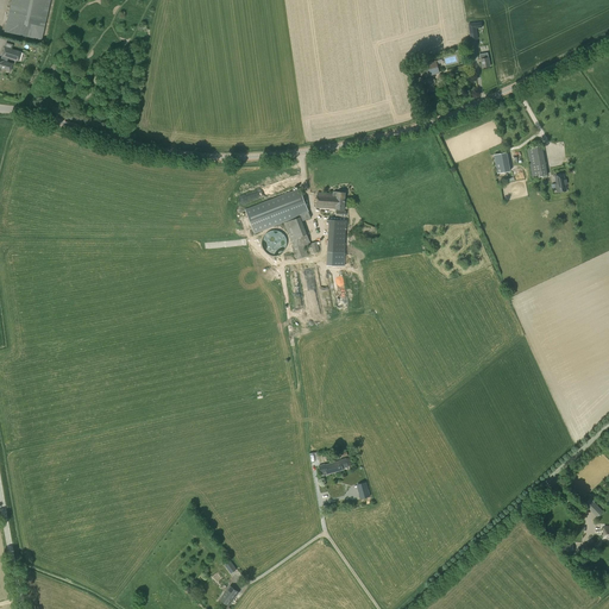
[(49,0),(11,0),(5,31),(42,39),(49,0)]
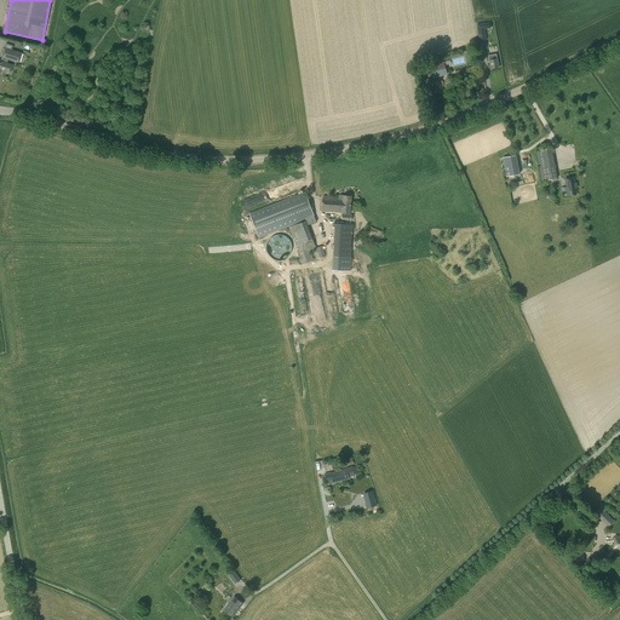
[(22,53),(4,47),(0,61),(0,59),(0,72),(1,69),(10,73),(12,64),(3,62),(4,57),(18,62),(22,53)]
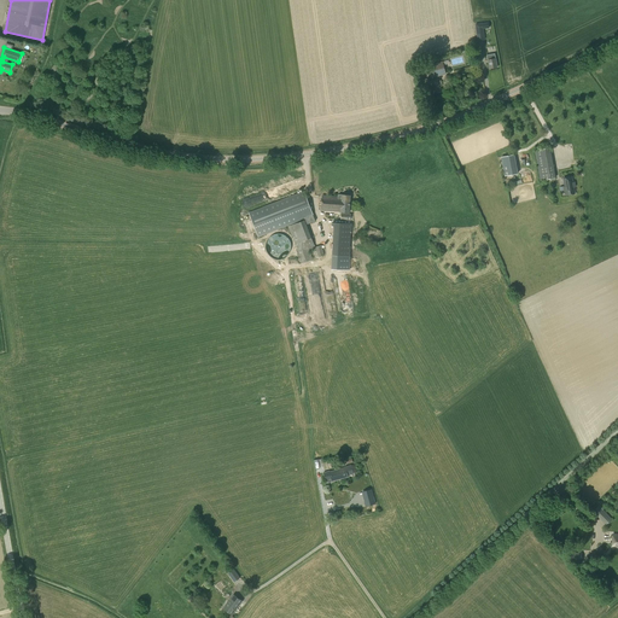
[(495,53),(487,54),(489,68),(497,66),(495,53)]
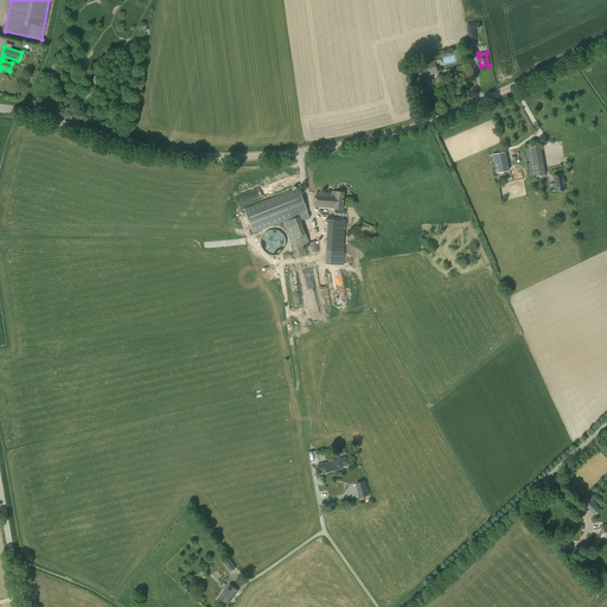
[(439,72),(435,61),(421,64),(425,77),(439,72)]
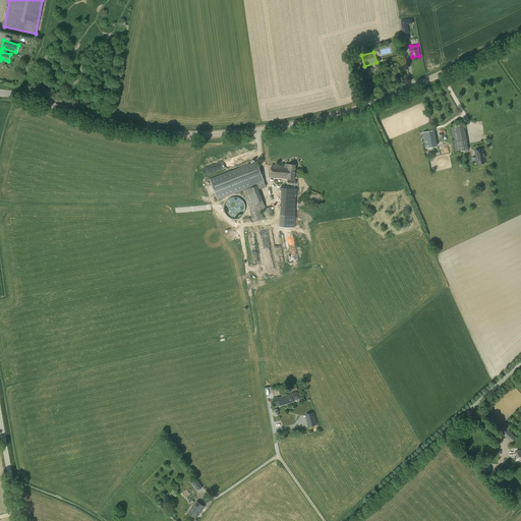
[(364,75),(365,79),(372,77),(369,66),(362,68),(363,73),(363,75),(364,75)]
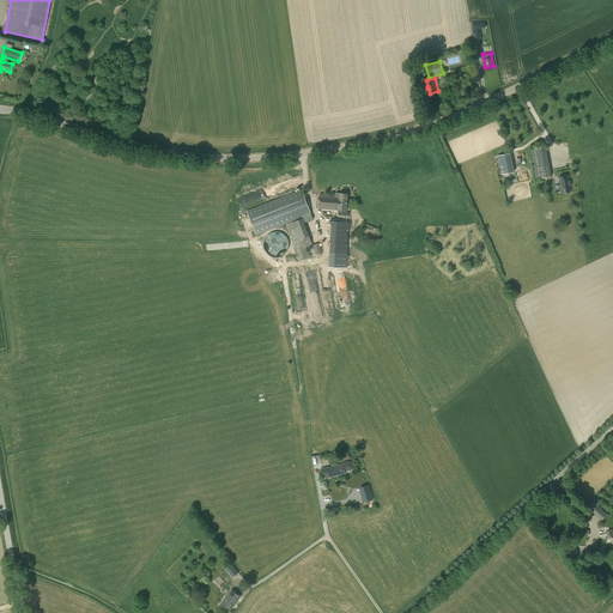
[(536,178),(551,176),(545,146),(530,150),(536,178)]
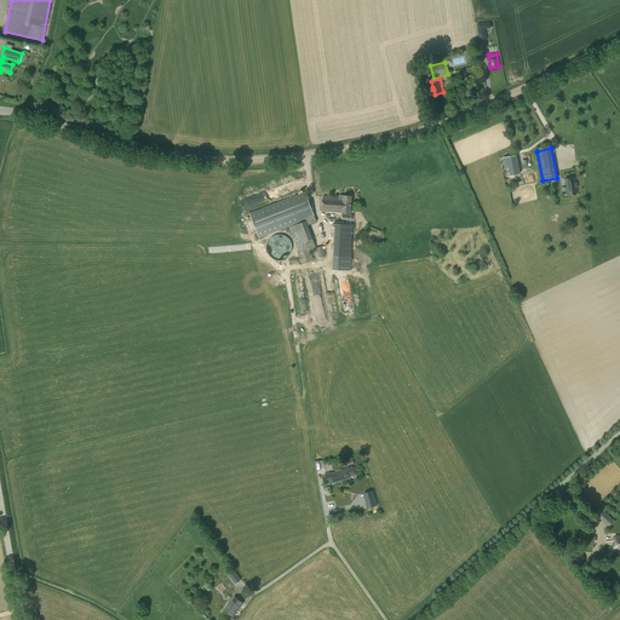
[(506,177),(520,174),(516,155),(503,158),(506,177)]
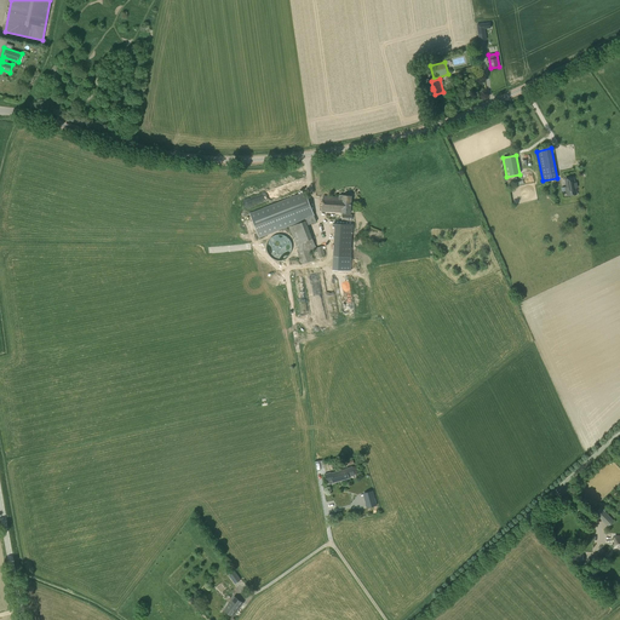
[(574,183),(574,177),(564,179),(568,196),(577,194),(575,188),(577,188),(577,183),(574,183)]
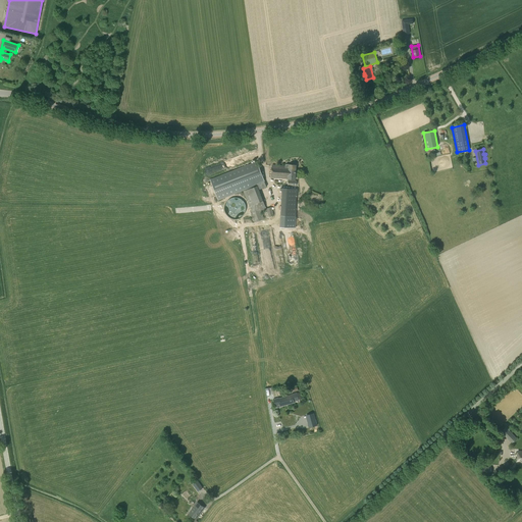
[(218,200),(265,181),(257,161),(210,180),(218,200)]
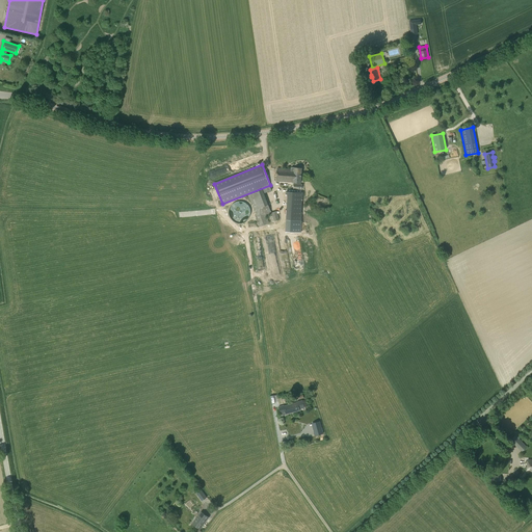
[(300,183),(301,168),(291,167),(291,169),(277,168),(276,181),(300,183)]
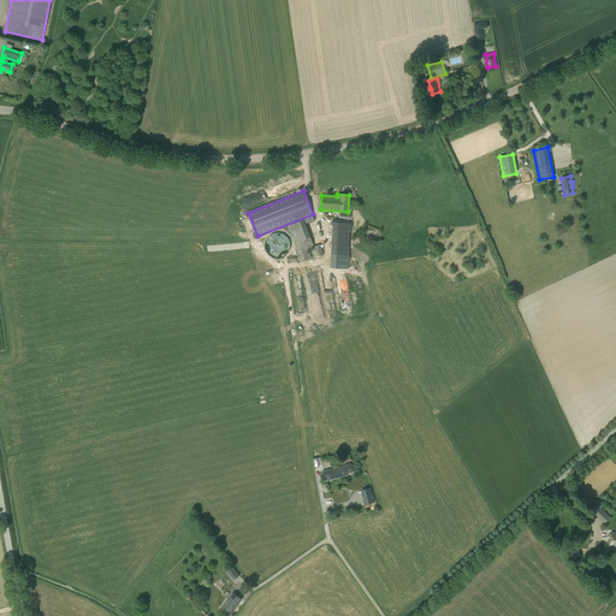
[(314,246),(304,219),(288,225),(296,249),(295,249),(300,262),(312,259),(308,249),(311,248),(313,256),(323,253),(320,244),(314,246)]
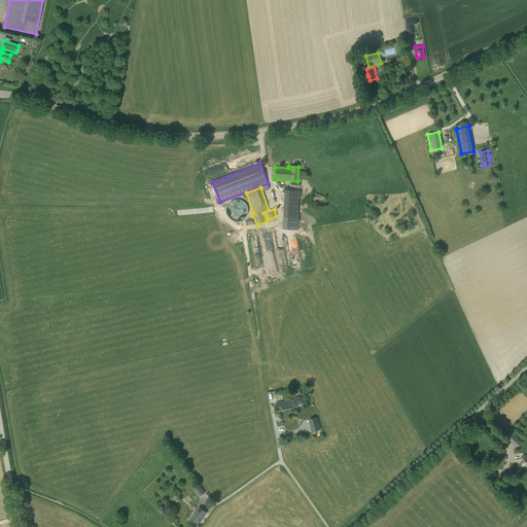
[(283,218),(299,218),(299,190),(283,189),(283,218)]
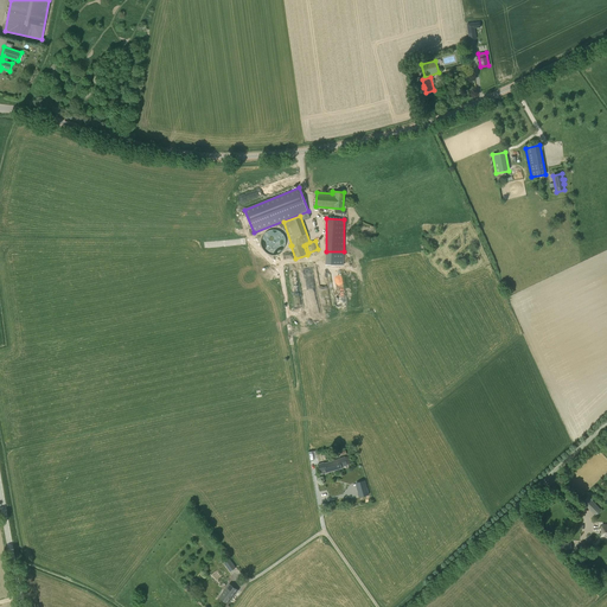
[(346,464),(345,457),(339,458),(339,459),(324,462),(318,464),(320,472),(325,471),(326,472),(342,467),(342,466),(346,464)]
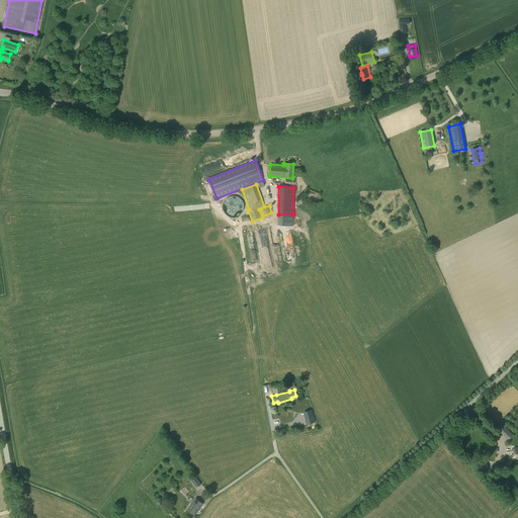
[(497,428),(501,432),(506,428),(505,427),(502,423),(497,428)]
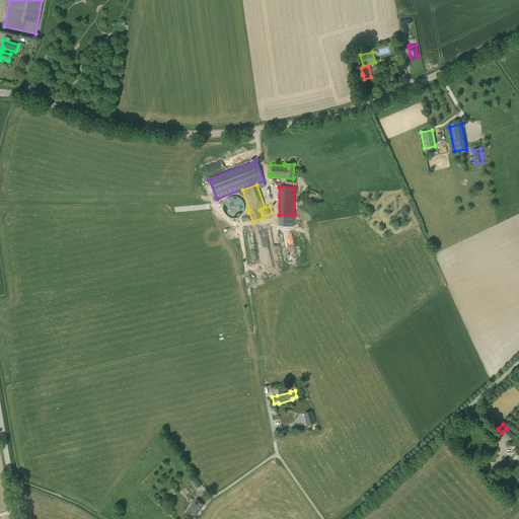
[(197,489),(202,485),(197,478),(192,482),(197,489)]
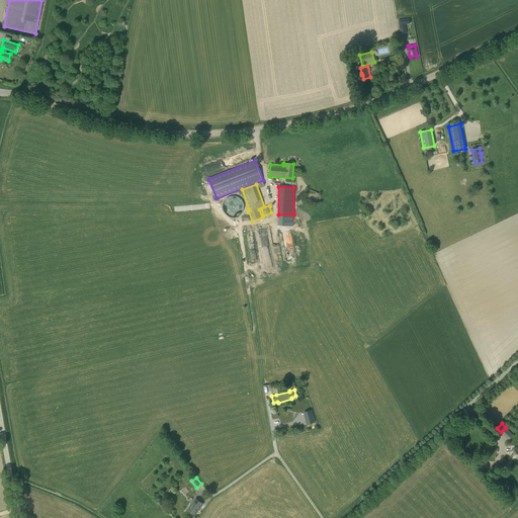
[(194,515),(203,504),(195,498),(187,510),(194,515)]
